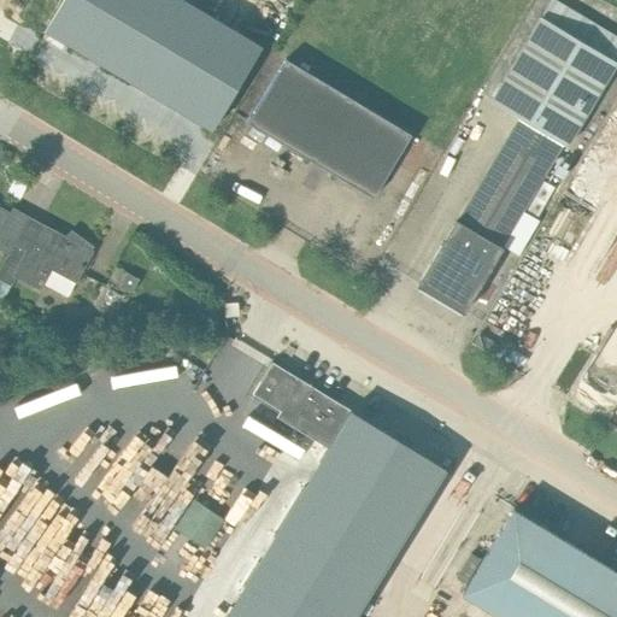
[(262,46),(184,0),(62,0),(45,30),(212,130),(262,46)]
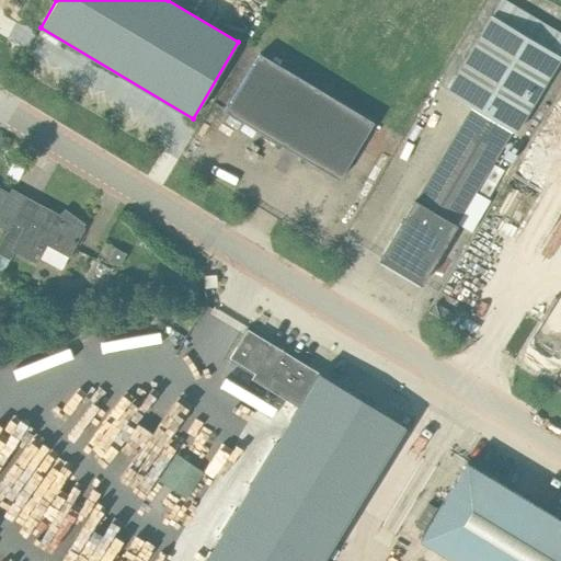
[(256,0),(219,0),(227,4),(221,13),(251,30),(259,15),(260,15),(265,4),(256,0)]
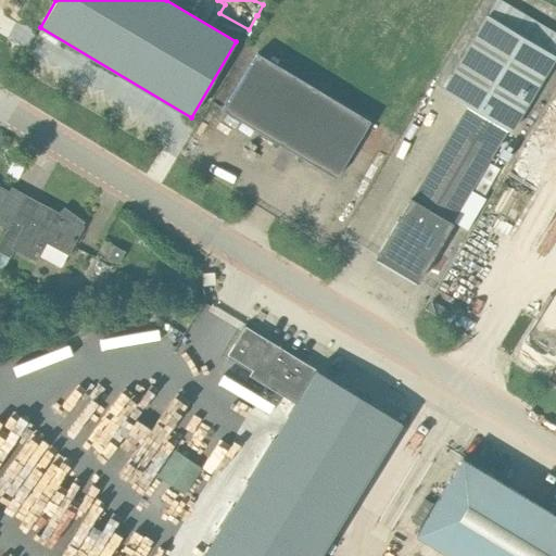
[(28,11),(2,51),(17,61),(43,21),(28,11)]
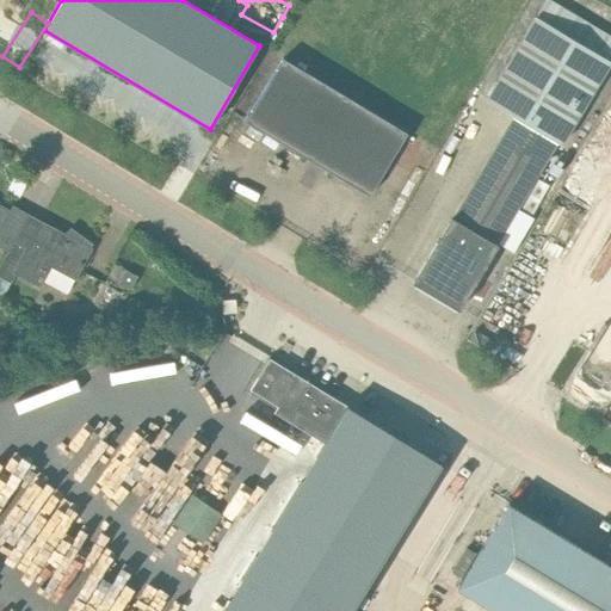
[(429,261),(417,282),(458,307),(470,287),(497,244),(518,209),(537,178),(555,148),(557,143),(562,147),(610,65),(610,61),(536,17),(487,100),(517,119),(429,261)]
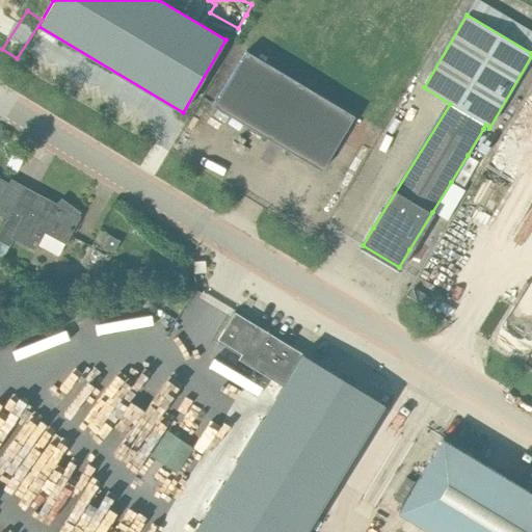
[(214,105),(321,169),(354,115),(246,51),(214,105)]
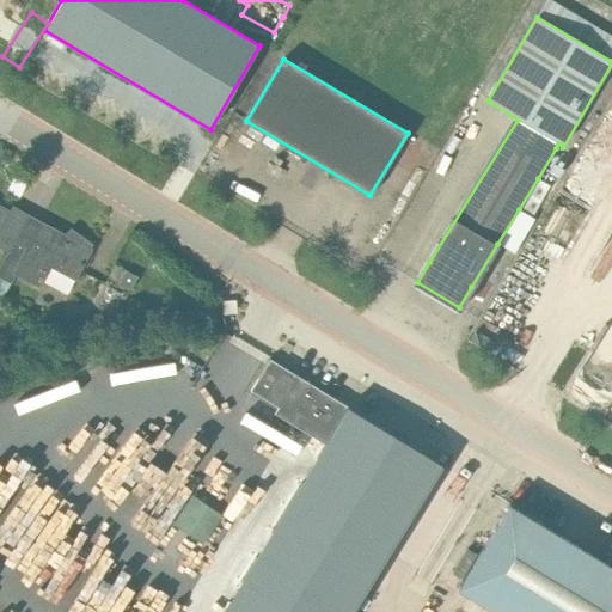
[(0,245),(8,250),(28,215),(13,207),(11,212),(0,206),(0,245)]
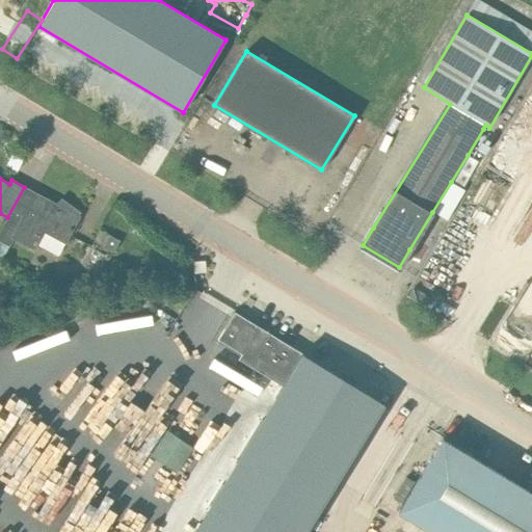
[(61,198),(57,205),(24,187),(7,217),(0,231),(0,255),(3,257),(14,238),(34,249),(36,245),(58,257),(80,216),(78,215),(80,212),(61,198)]
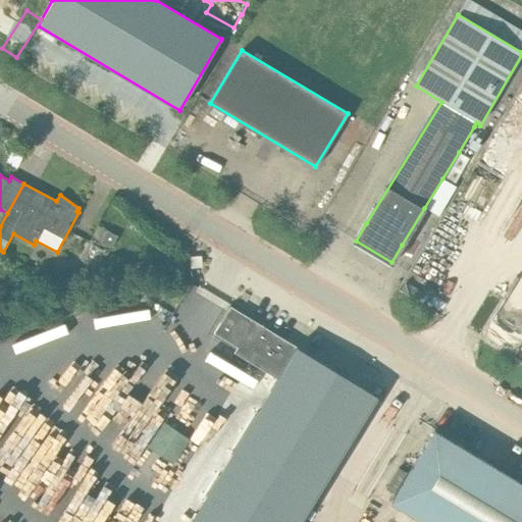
[(102,241),(112,247),(118,237),(108,230),(102,241)]
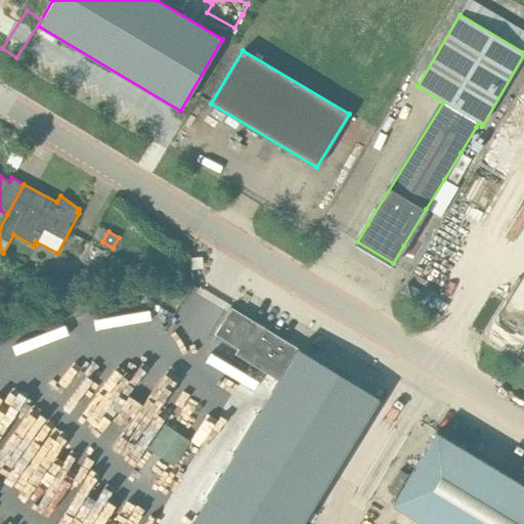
[(230,307),(214,334),(237,349),(239,350),(247,354),(244,359),(277,380),(298,349),(275,335),(230,307)]
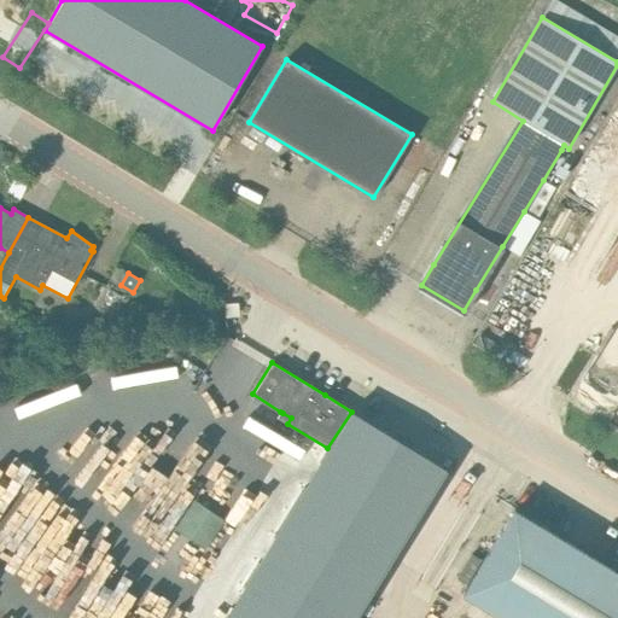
[(327,448),(243,589),(290,617),(355,617),(448,471),(351,412),(327,448)]
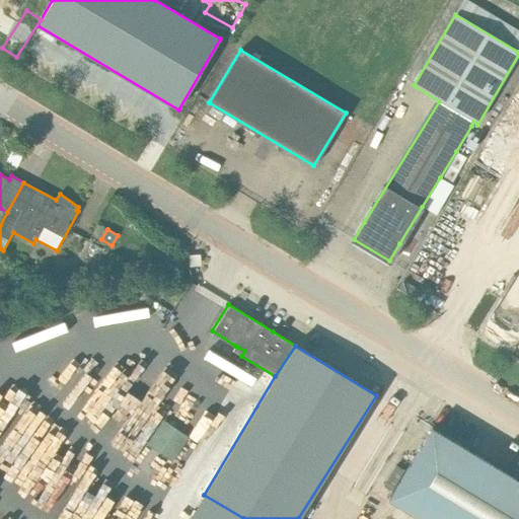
[(82,381),(76,390),(125,419),(131,409),(82,381)]
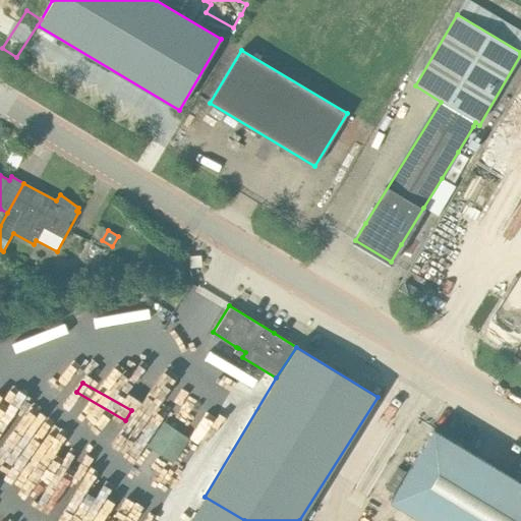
[(520,520),(520,481),(433,429),(391,501),(423,520),(520,520)]
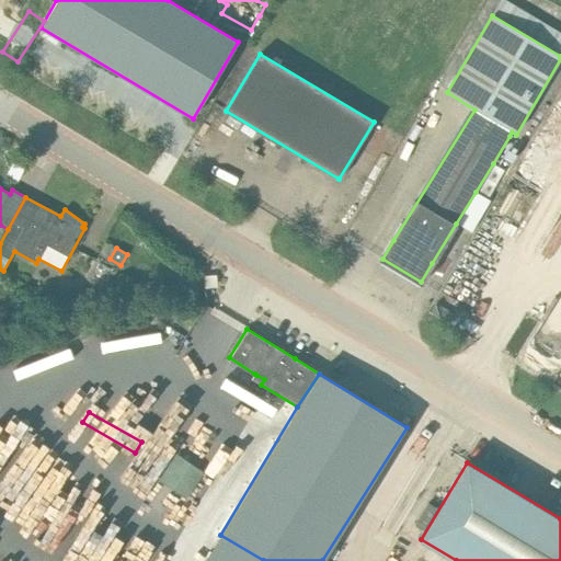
[(186,560),(203,560),(208,551),(195,544),(186,560)]
